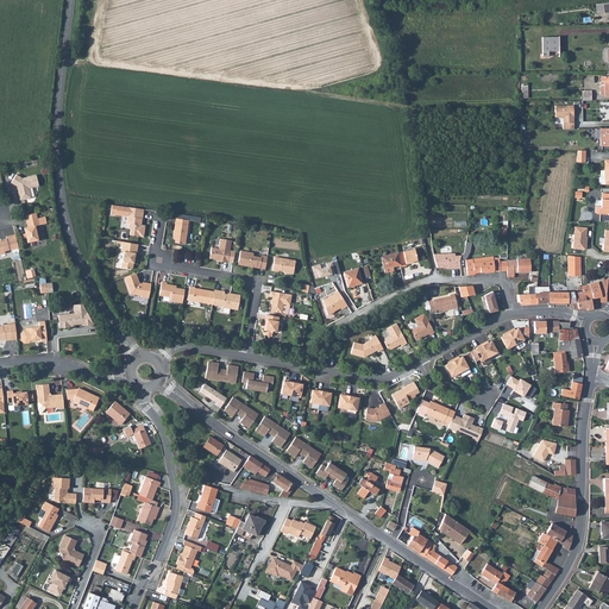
[(608,1),(595,4),(597,13),(608,11),(608,1)]
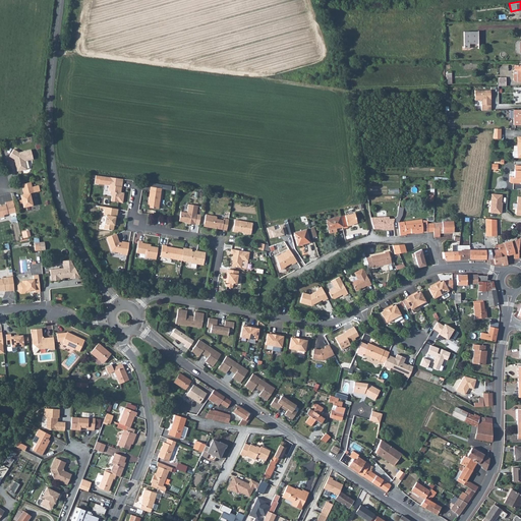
[(478,44),(478,32),(464,32),(464,49),(469,48),(469,44),(478,44)]
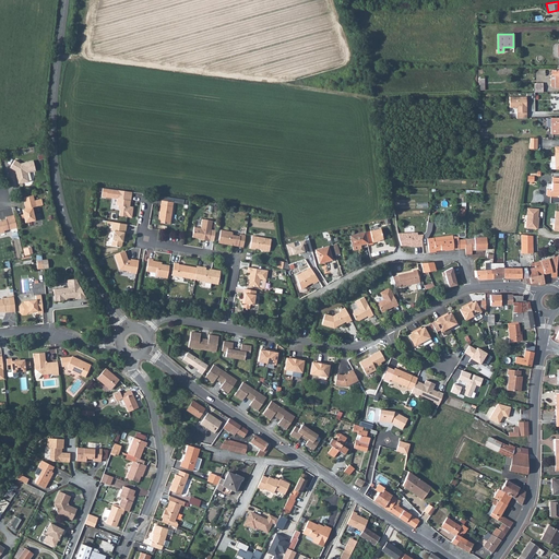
[(526,97),(509,97),(510,108),(516,108),(518,118),(526,118),(526,97)]
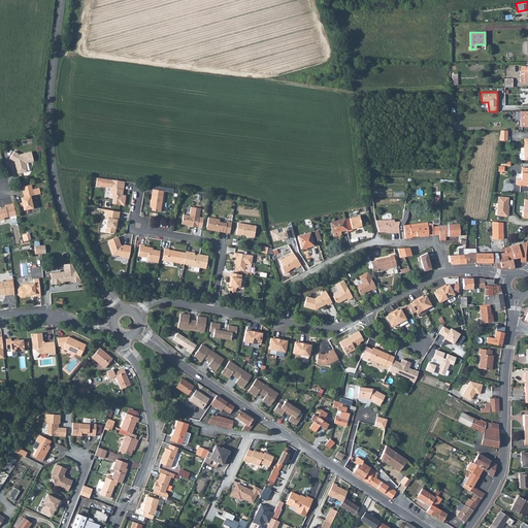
[(32,152),(20,155),(14,152),(9,159),(14,162),(17,162),(17,165),(15,166),(18,174),(27,172),(25,163),(34,162),(32,152)]
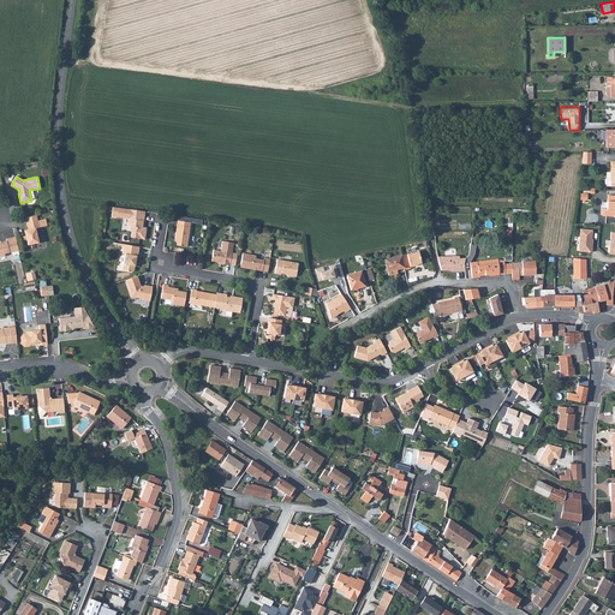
[(145,210),(114,207),(113,215),(129,218),(127,225),(129,225),(129,227),(131,231),(130,237),(144,238),(145,228),(142,227),(143,220),(144,220),(145,210)]
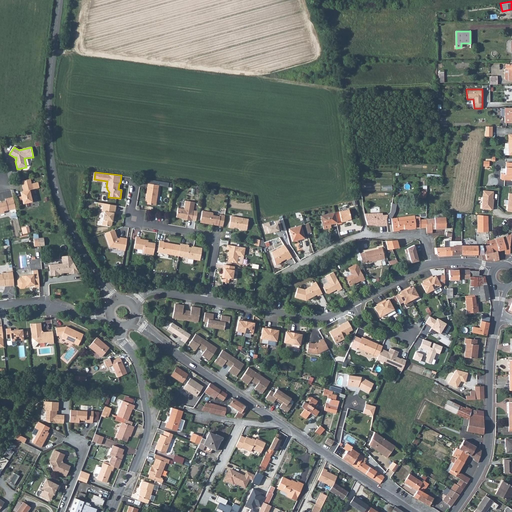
[(32,202),(30,190),(40,188),(39,182),(31,184),(23,186),(22,186),(23,191),(20,192),(23,204),(32,202)]
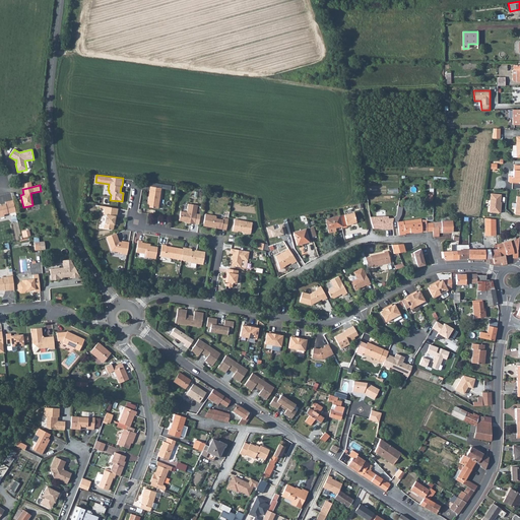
[(161,188),(150,186),(148,201),(149,201),(148,207),(158,208),(161,188)]
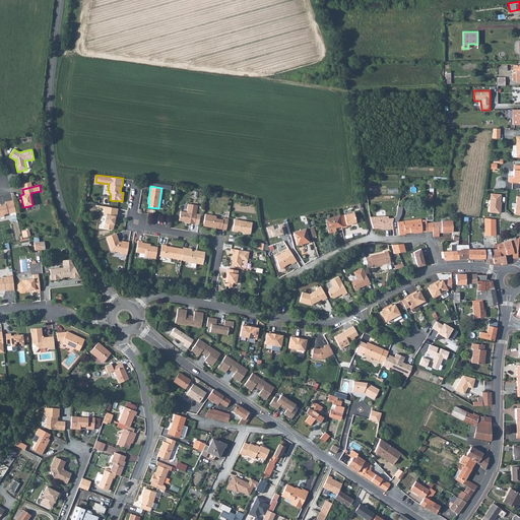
[(501,195),(491,194),(488,212),(499,213),(500,209),(499,208),(501,195)]
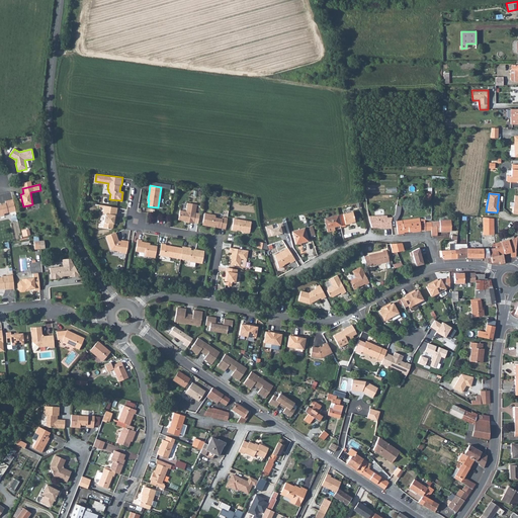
[(15,211),(13,200),(5,201),(5,203),(0,204),(1,205),(0,205),(0,217),(4,216),(4,213),(15,211)]
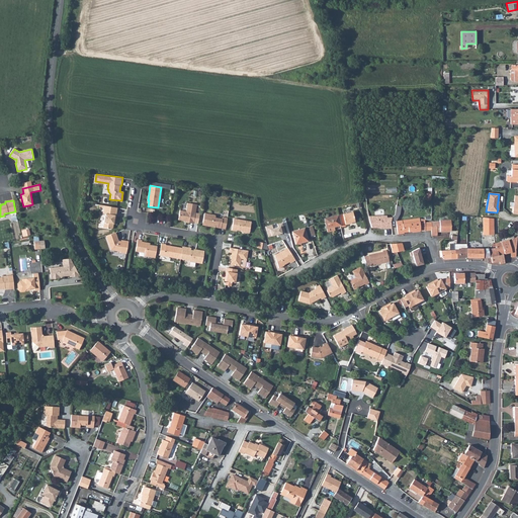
[(196,203),(187,201),(185,210),(179,209),(178,220),(185,221),(185,222),(193,223),(196,203)]
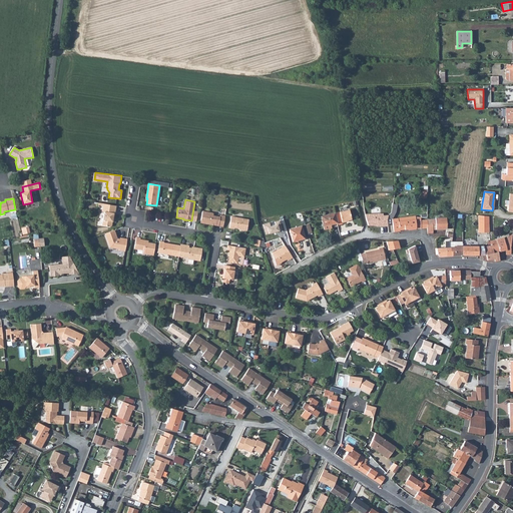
[(103,203),(103,205),(102,211),(104,211),(102,225),(110,226),(111,225),(112,220),(113,217),(114,217),(116,205),(103,203)]
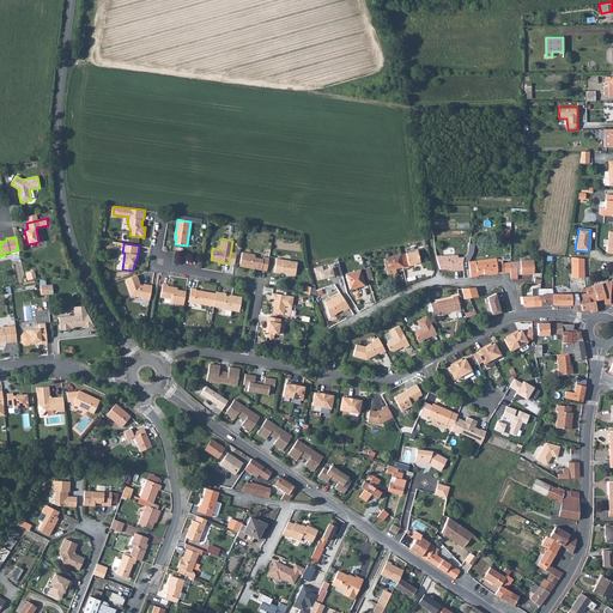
[(417,250),(400,255),(404,266),(402,267),(402,269),(408,267),(408,266),(413,265),(413,263),(419,262),(417,250)]
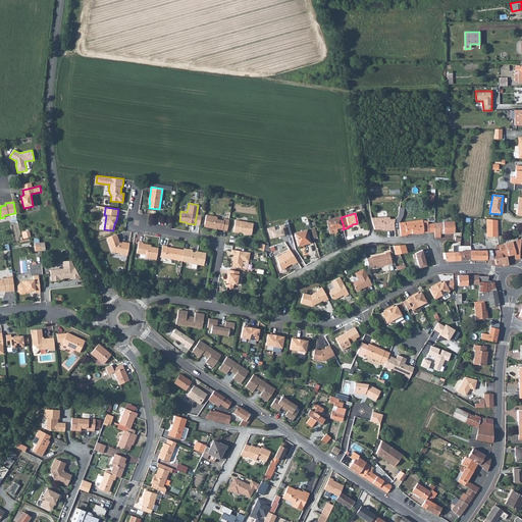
[(227,230),(228,219),(224,218),(224,220),(217,219),(217,217),(216,216),(206,214),(204,224),(209,225),(209,227),(227,230)]
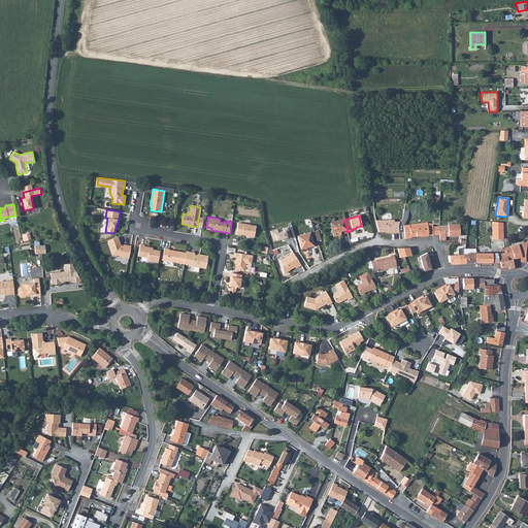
[(348,229),(344,220),(330,223),(333,233),(347,230),(348,229)]
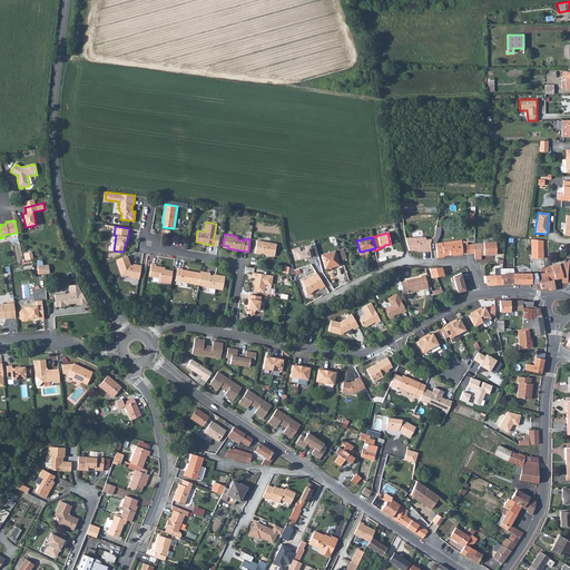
[(431,239),(405,238),(410,249),(430,251),(431,239)]
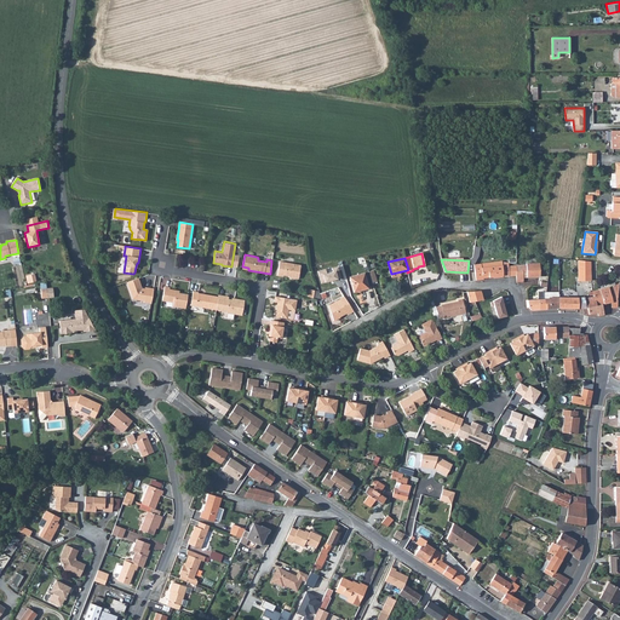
[(300,264),(280,260),(277,275),(282,275),(283,274),(292,276),(292,277),(298,277),(300,264)]
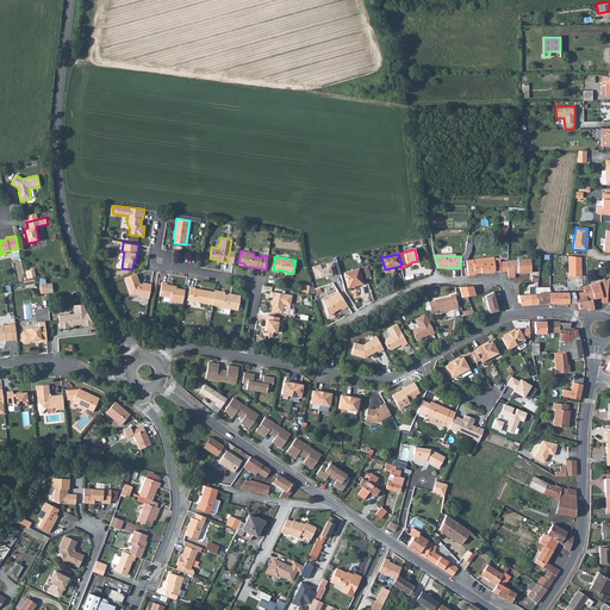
[(578,263),(578,256),(570,256),(568,275),(583,275),(583,265),(578,263)]
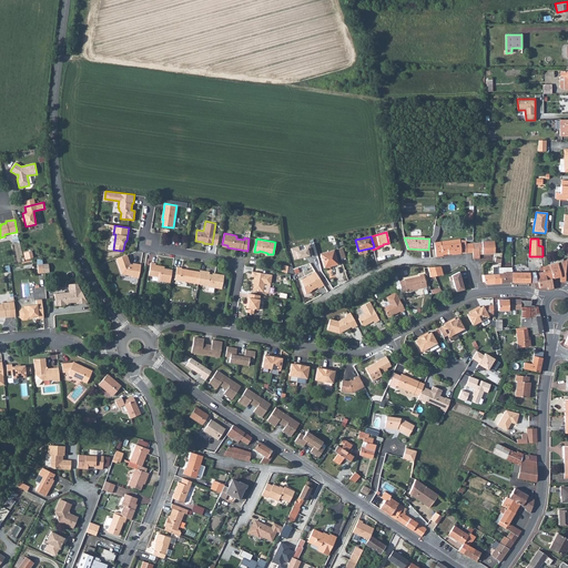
[(442,242),(436,242),(437,252),(440,252),(442,253),(443,253),(443,255),(455,254),(456,255),(463,254),(462,244),(443,245),(442,242)]
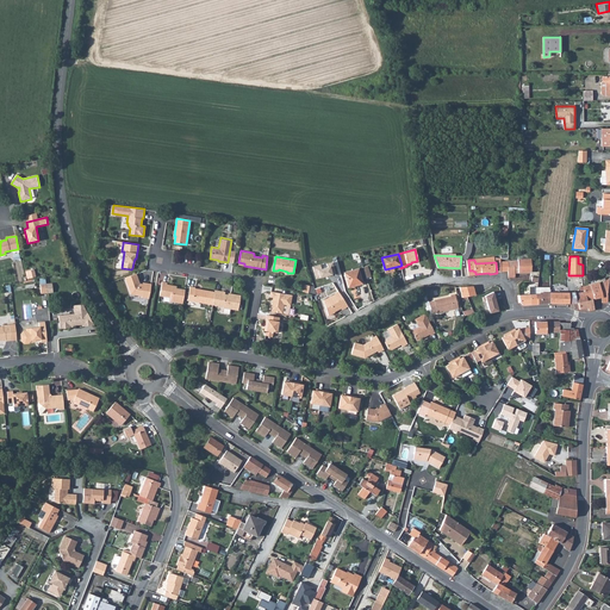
[(518,260),(518,262),(520,272),(526,272),(524,274),(526,274),(533,273),(531,260),(518,260)]
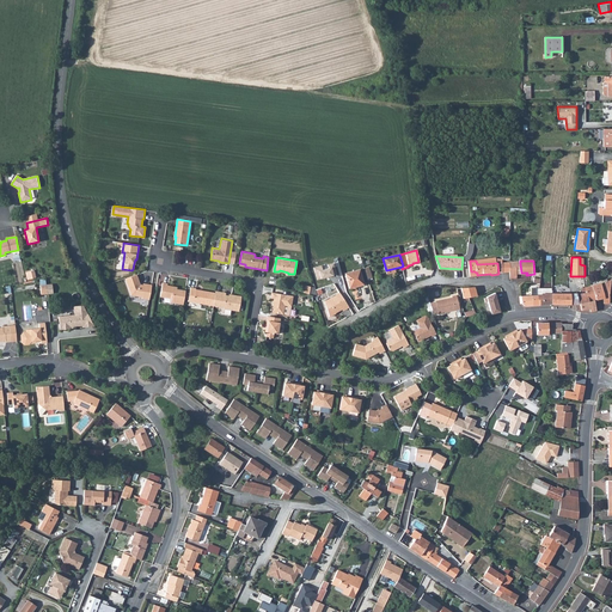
[(503,263),(503,274),(506,273),(510,273),(510,280),(516,280),(516,275),(516,273),(521,273),(520,263),(503,263)]
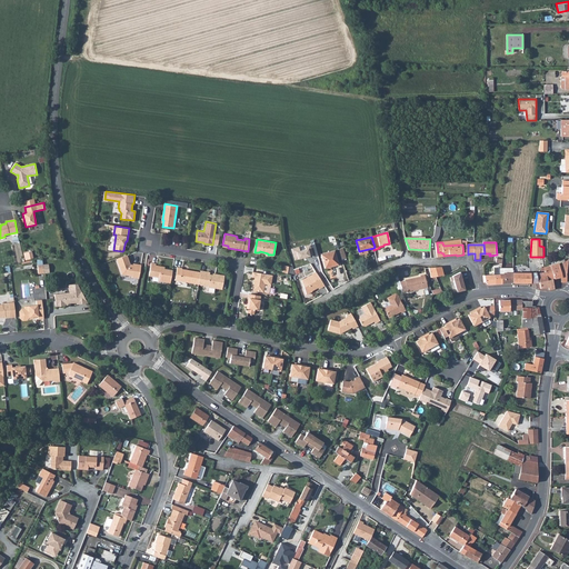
[(338,265),(336,250),(323,252),(327,267),(338,265)]
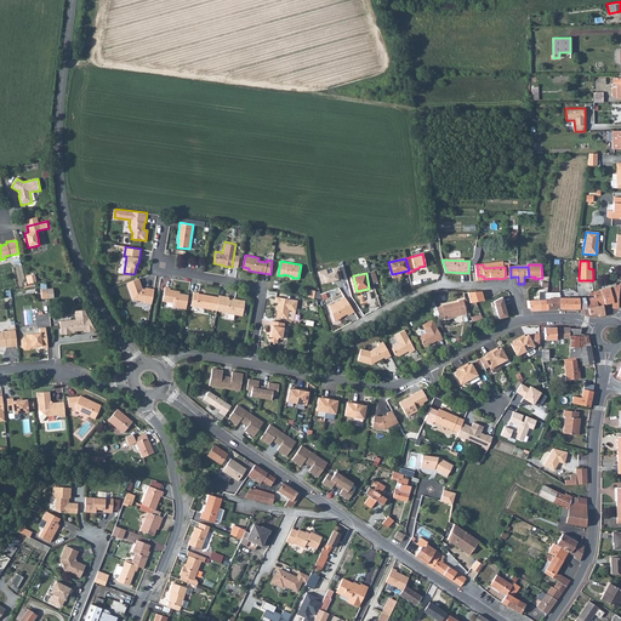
[(144,302),(152,302),(154,289),(146,288),(146,289),(142,288),(138,278),(127,283),(134,298),(144,301),(144,302)]
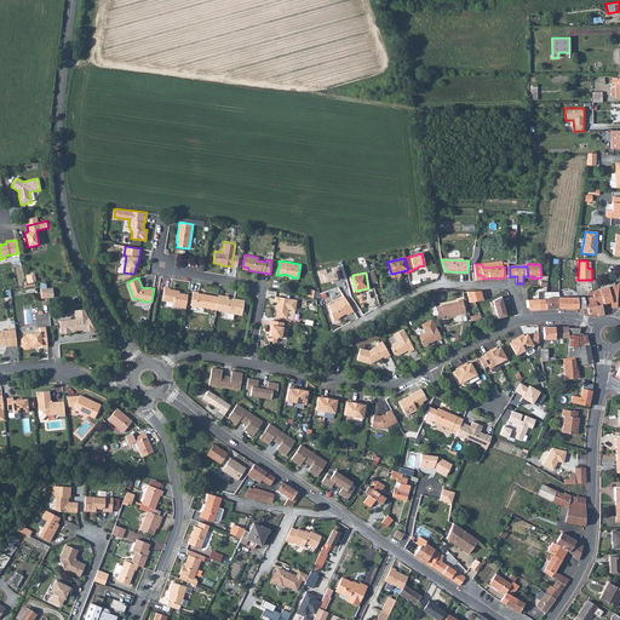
[(615,287),(602,292),(606,305),(612,303),(613,309),(619,308),(619,293),(619,283),(615,285),(615,287)]
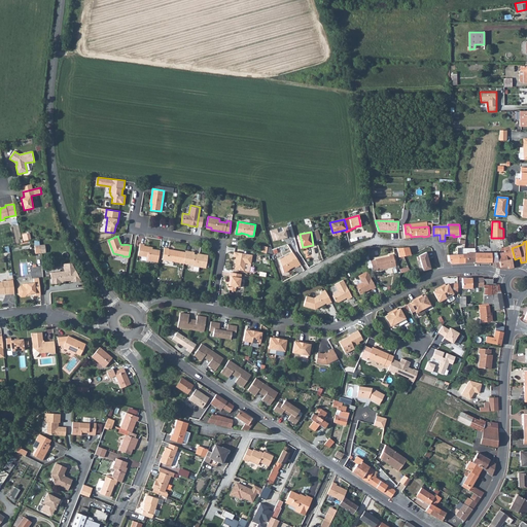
[(157,261),(160,250),(149,248),(149,246),(144,245),(144,244),(140,243),(138,255),(147,256),(147,259),(157,261)]
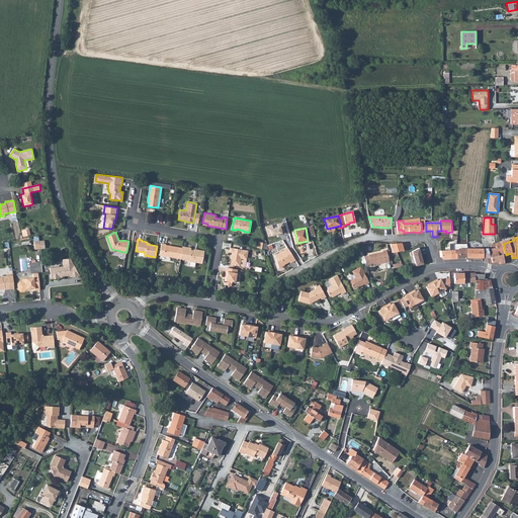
[(159,255),(181,259),(181,258),(182,248),(165,245),(165,244),(161,243),(159,255)]
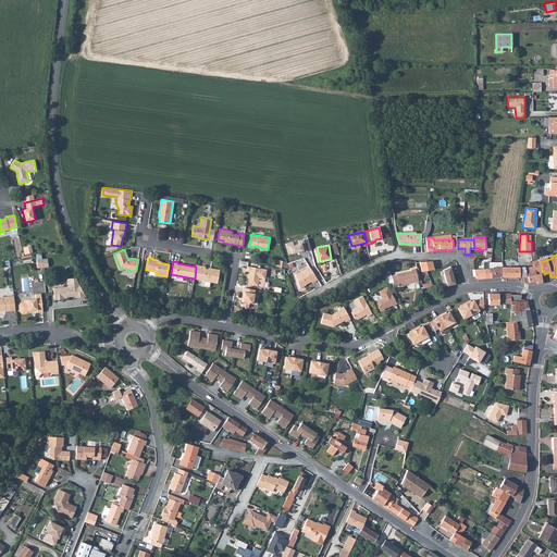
[(435,270),(433,262),(420,263),(422,273),(435,270)]
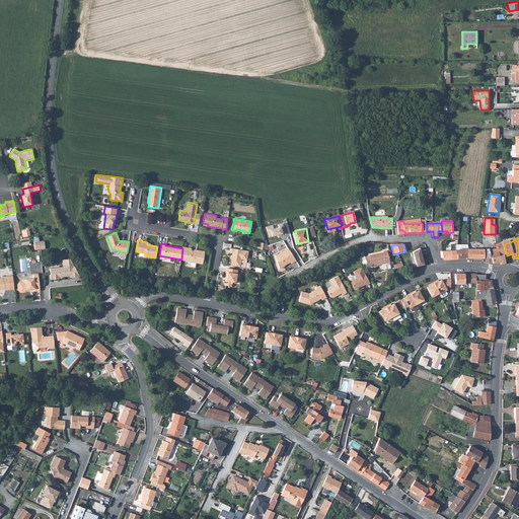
[(504,244),(500,245),(497,245),(498,250),(499,256),(505,255),(507,255),(504,244)]
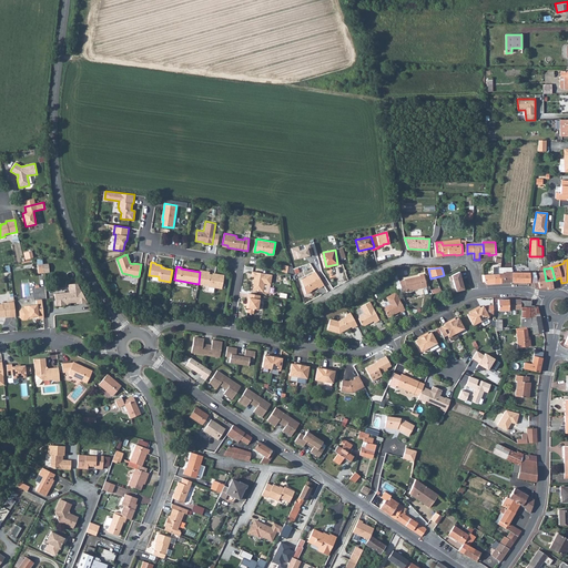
[(210,272),(201,270),(200,272),(199,283),(208,285),(208,286),(222,288),(224,274),(214,273),(214,274),(209,273),(210,272)]
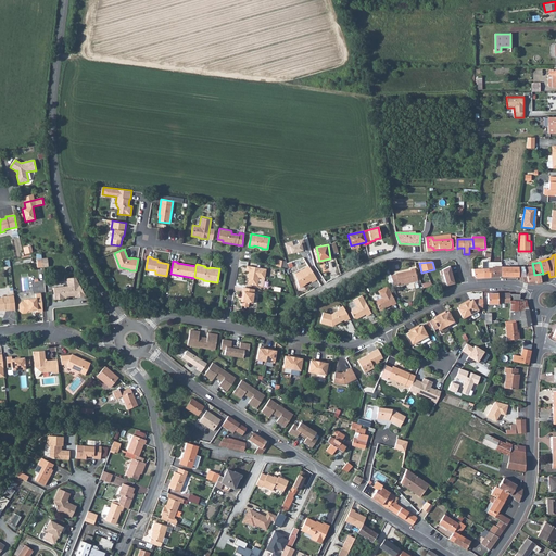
[(266,269),(247,266),(245,270),(249,270),(247,281),(249,285),(262,287),(263,286),(266,269)]
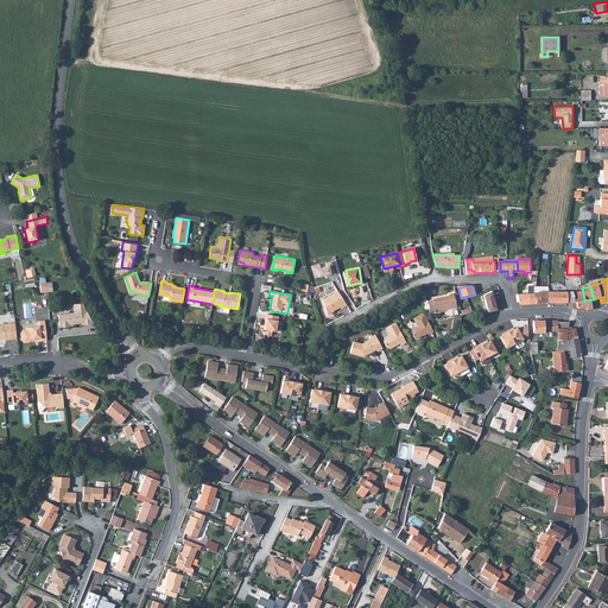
[(337,291),(323,301),(329,315),(347,306),(337,291)]
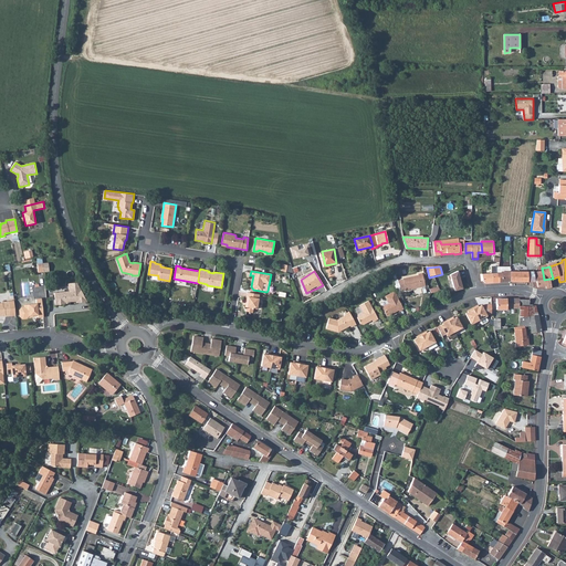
[(457,291),(462,289),(464,287),(459,272),(450,276),(451,280),(452,279),(457,291)]
